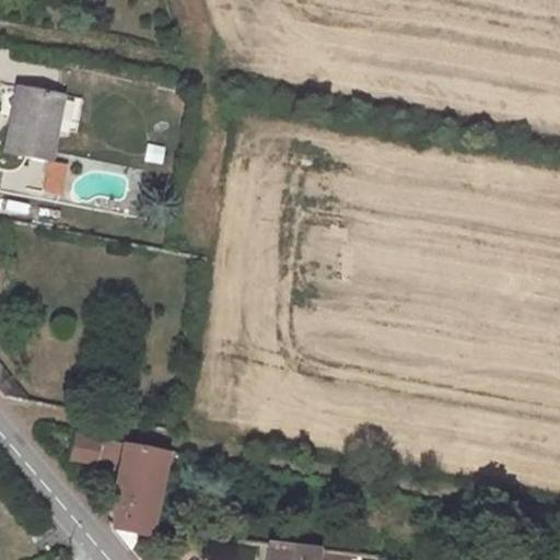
[(67,91),(21,83),(8,150),(54,158),(67,91)]
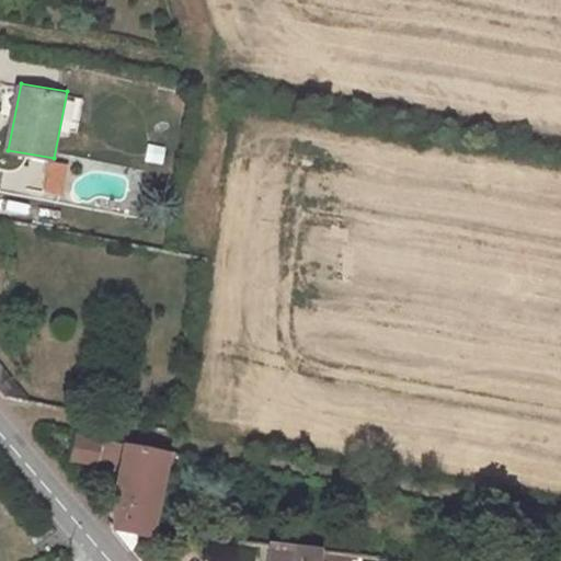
[(163,165),(165,147),(147,145),(145,163),(163,165)]
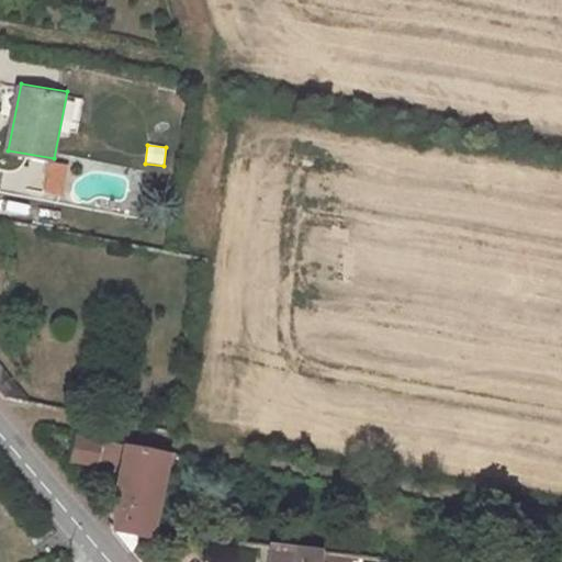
[(150,536),(165,452),(76,437),(71,458),(99,464),(102,454),(122,459),(112,508),(111,531),(139,534),(150,536)]
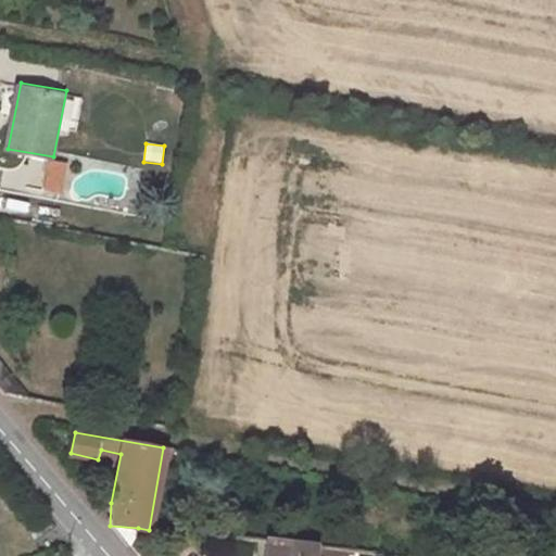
[(138,528),(110,526),(118,535),(129,550),(138,528)]
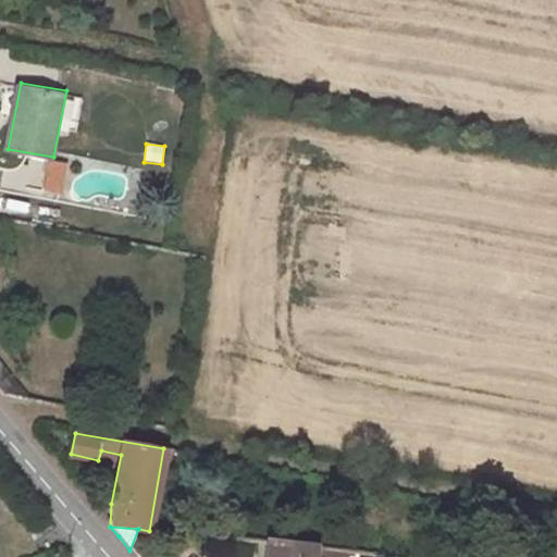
[(0,553),(17,551),(15,537),(0,539),(0,553)]
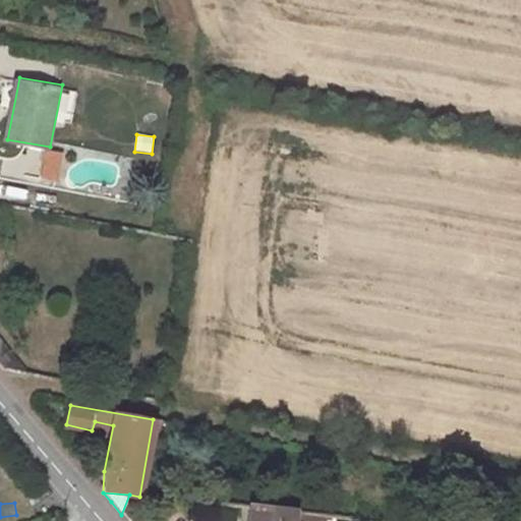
[(294,520),(294,514),(250,509),(248,520),(294,520)]
